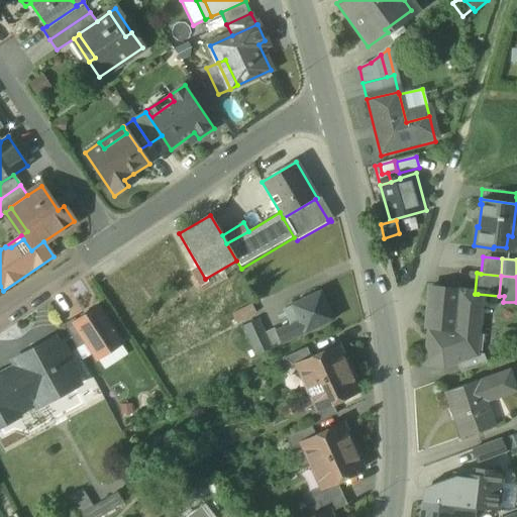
[(425,330),(429,331),(475,334),(478,294),(475,294),(429,290),(425,330)]
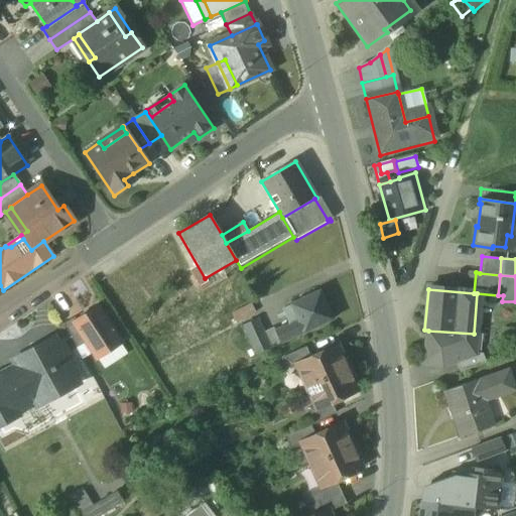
[(297,319),(303,333),(333,319),(319,291),(290,304),(297,319)]
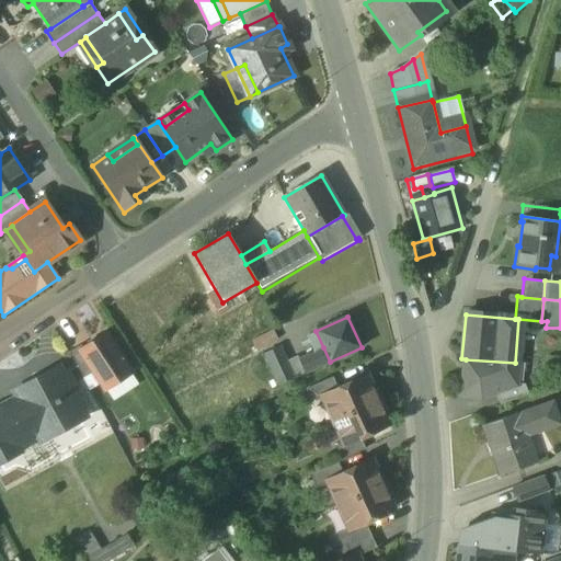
[(306,335),(313,352),(323,347),(316,331),(306,335)]
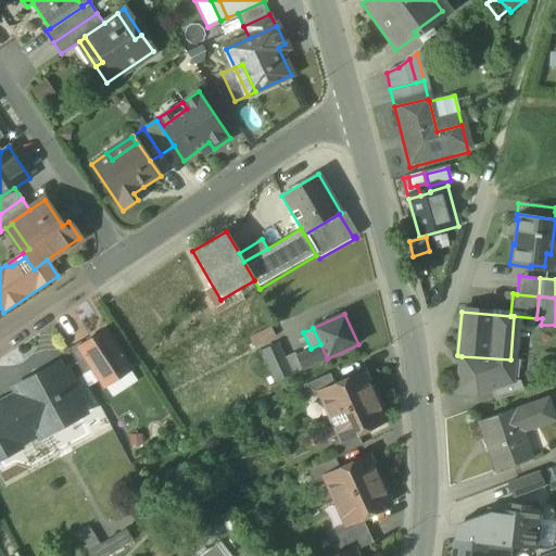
[(92,368),(103,386),(128,369),(104,332),(83,346),(81,348),(95,367),(92,368)]
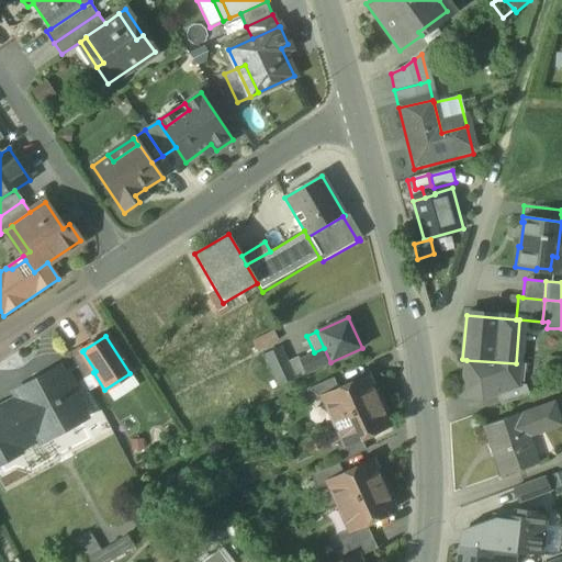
[(251,346),(257,357),(278,347),(273,337),(251,346)]
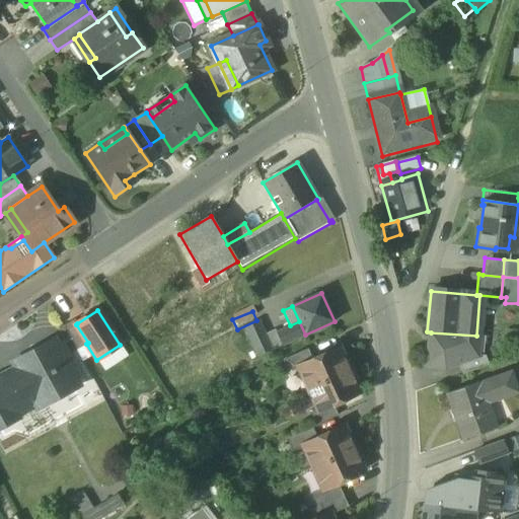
[(64,326),(77,351),(86,344),(88,343),(76,324),(77,323),(74,319),(64,326)]
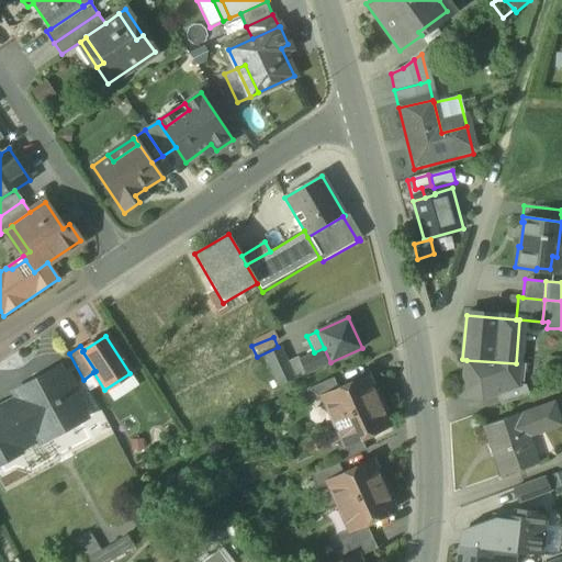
[(299,359),(305,374),(330,362),(324,348),(314,352),(299,359)]
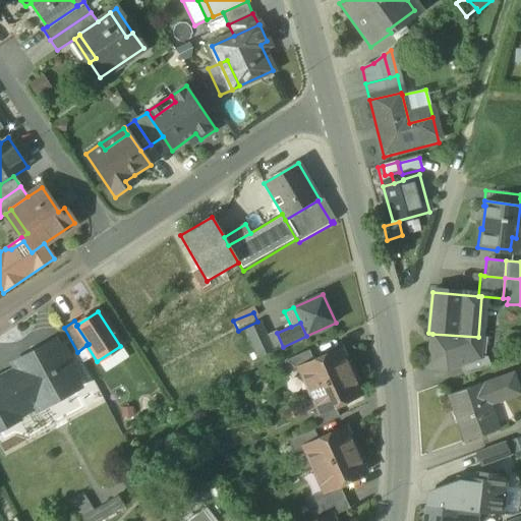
[(244,331),(257,359),(272,353),(265,336),(259,324),(244,331)]
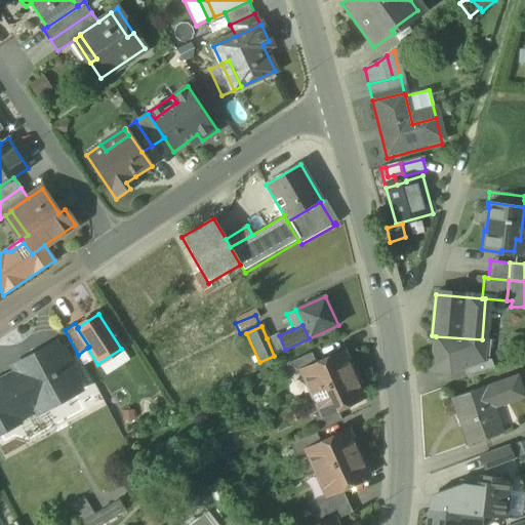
[(286,350),(285,350),(279,335),(278,333),(267,338),(274,356),(286,350)]
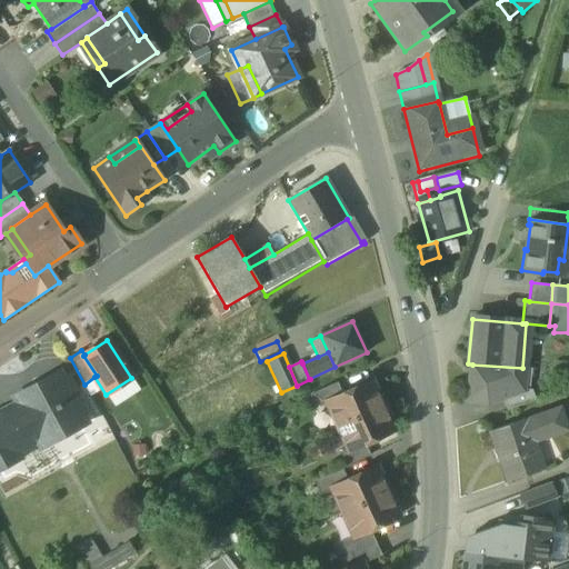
[(520,390),(522,368),(472,365),(470,405),(488,406),(502,400),(503,400),(520,393),(520,390)]
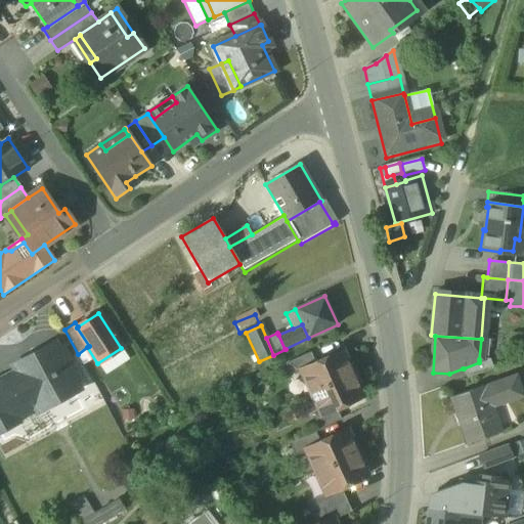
[(0,382),(0,391),(13,417),(35,405),(39,412),(79,391),(75,384),(78,382),(60,349),(57,351),(53,344),(13,365),(17,373),(0,382)]
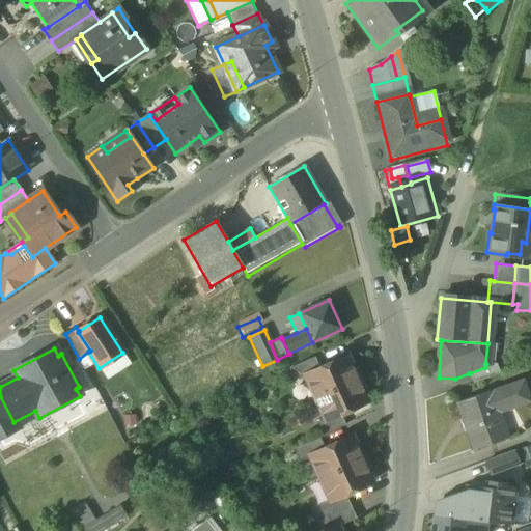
[(305,378),(315,398),(358,380),(347,357),(319,369),(305,376),(305,378)]
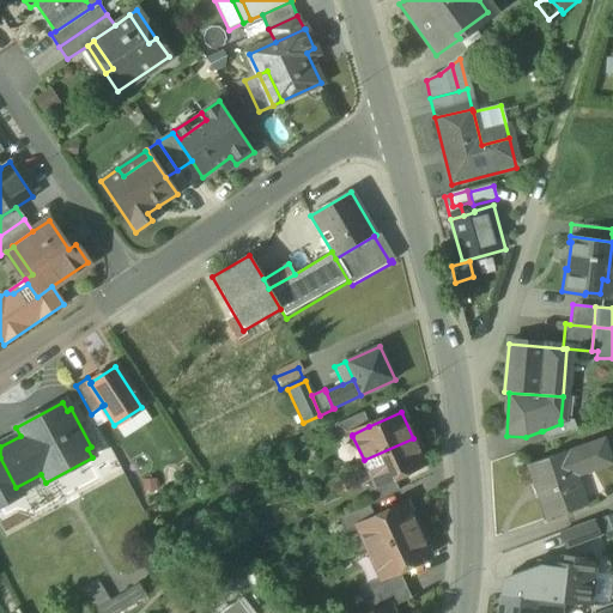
[(337,425),(344,439),(352,436),(352,435),(369,426),(363,413),(337,425)]
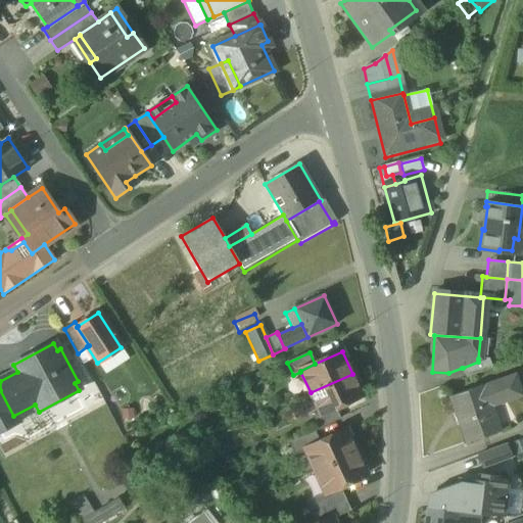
[(462,368),(466,378),(491,369),(487,360),(478,359),(478,362),(463,368),(462,368)]
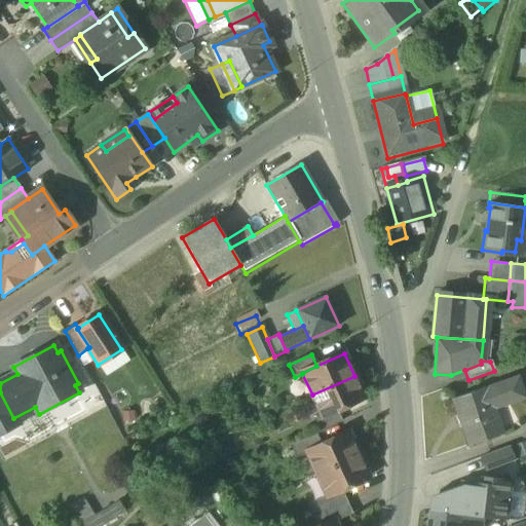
[(364,399),(354,376),(312,395),(322,416),(323,417),(337,411),(364,399)]
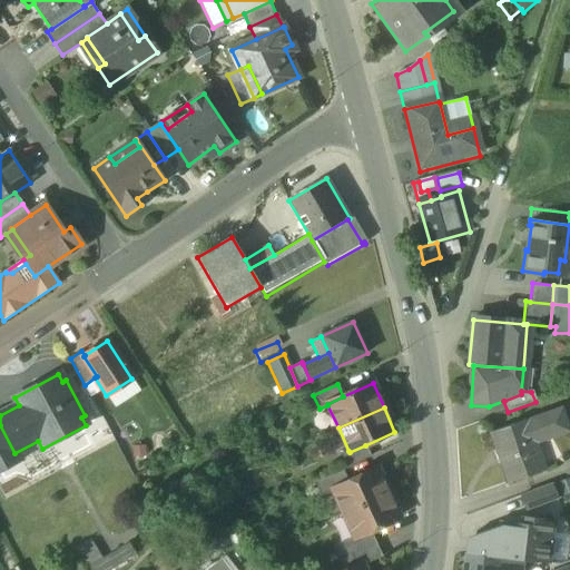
[(561,410),(527,422),(534,443),(568,431),(561,410)]
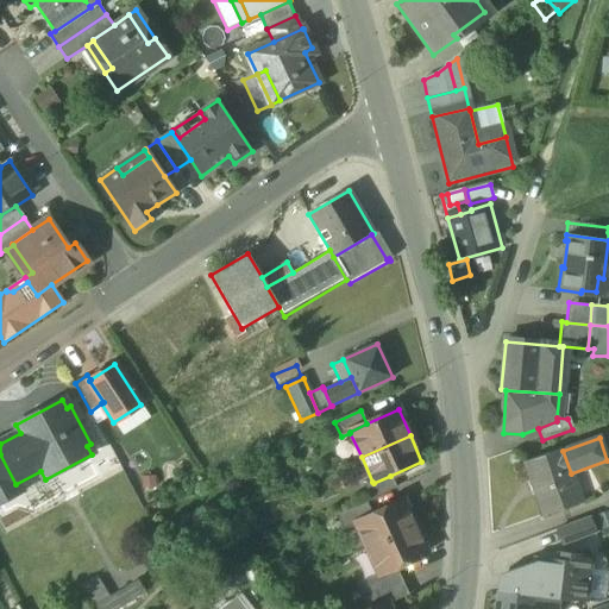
[(582,503),(571,473),(563,451),(563,449),(525,463),(544,516),(582,503)]
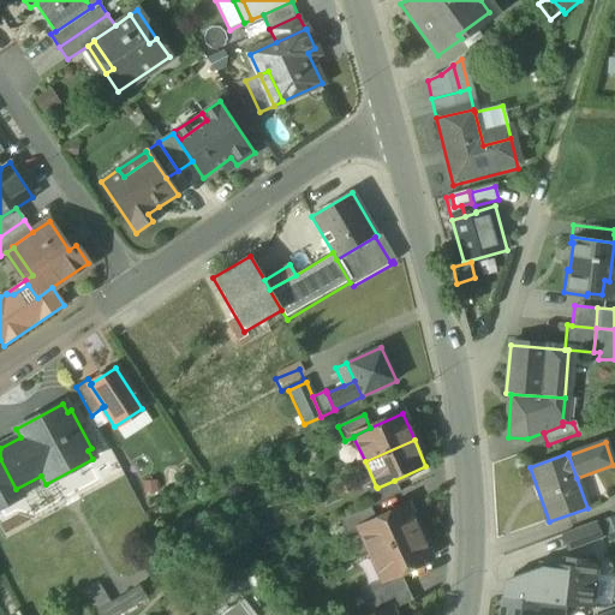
[(0,508),(21,497),(16,489),(0,459),(0,508)]
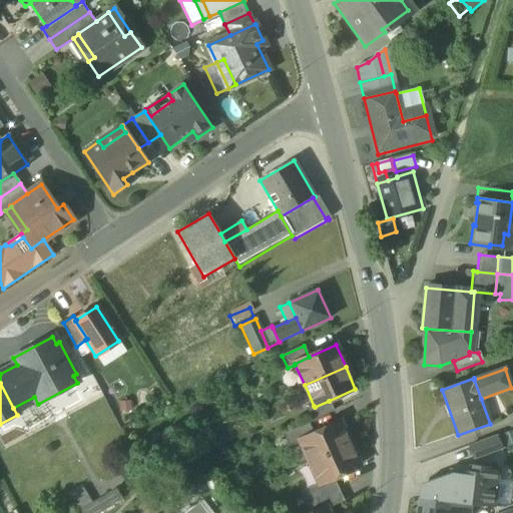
[(17,415),(38,404),(34,397),(13,408),(17,415)]
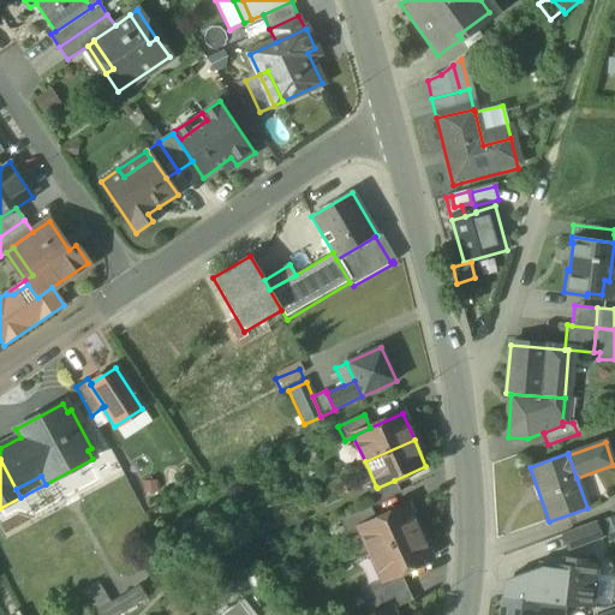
[(368,490),(374,506),(400,494),(394,481),(377,488),(376,487),(368,490)]
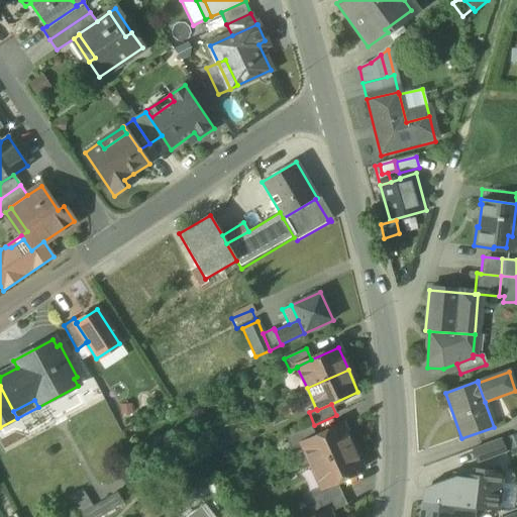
[(285,438),(291,450),(302,445),(301,444),(316,437),(311,426),(285,438)]
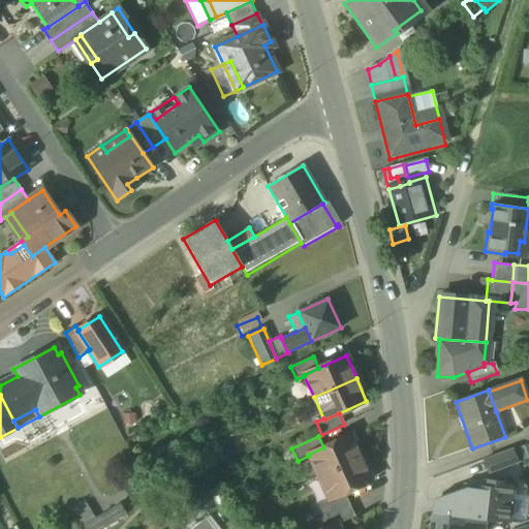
[(309,456),(318,477),(361,458),(350,436),(323,447),(308,455),(309,456)]
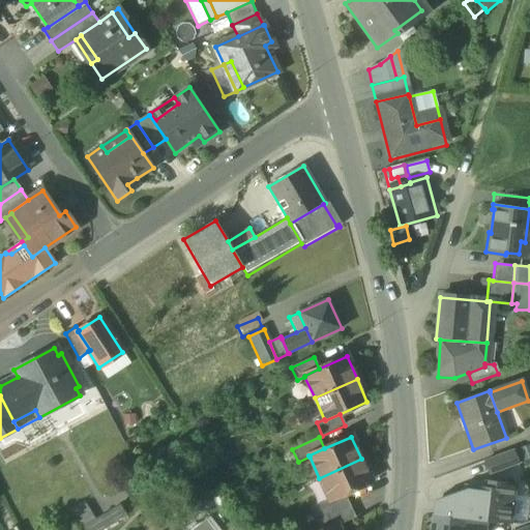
[(529,443),(513,450),(519,465),(529,460),(529,443)]
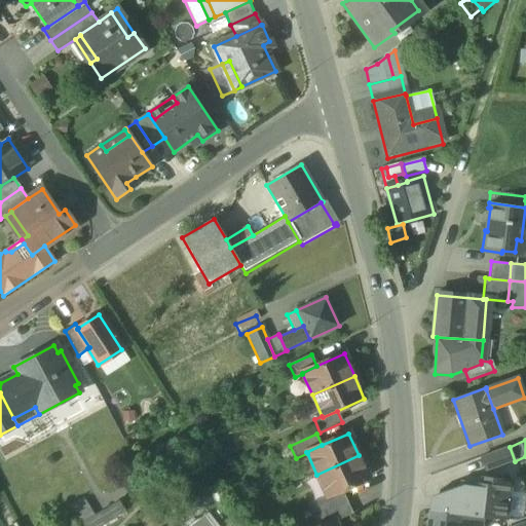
[(482,457),(487,472),(515,461),(510,447),(482,457)]
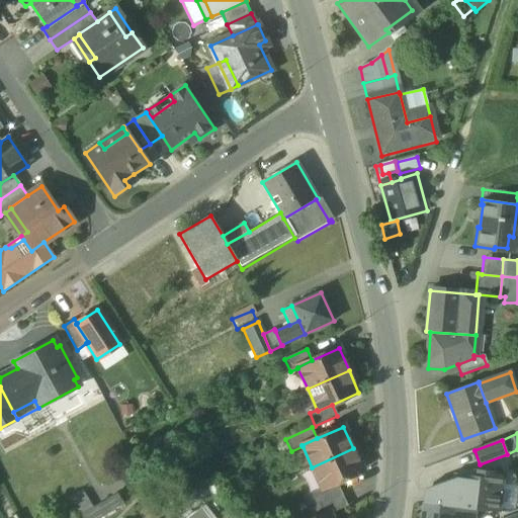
[(363,470),(353,448),(312,467),(321,489),(322,490),(336,483),(363,470)]
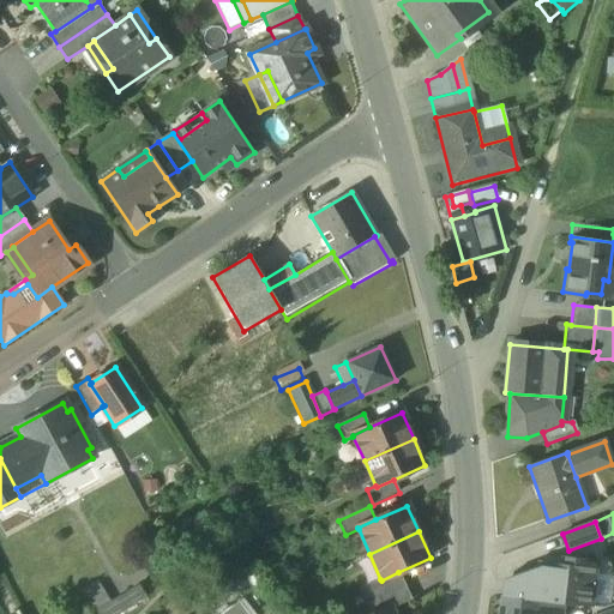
[(539,567),(535,601),(563,605),(589,608),(590,603),(594,573),(595,560),(566,557),(565,565),(540,563),(539,567)]
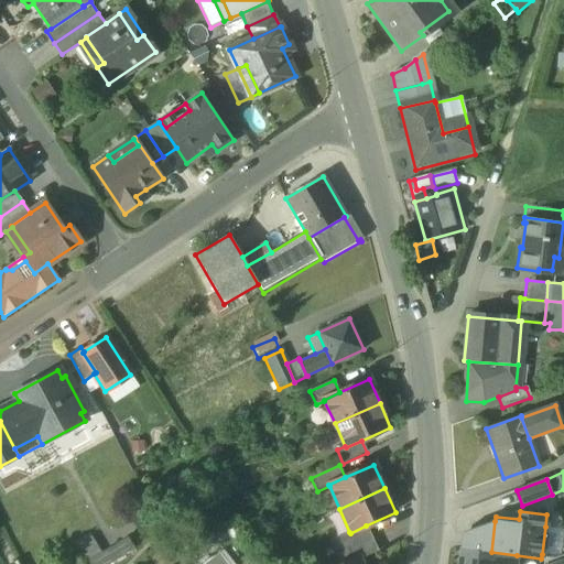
[(462,533),(461,549),(491,552),(495,521),(462,533)]
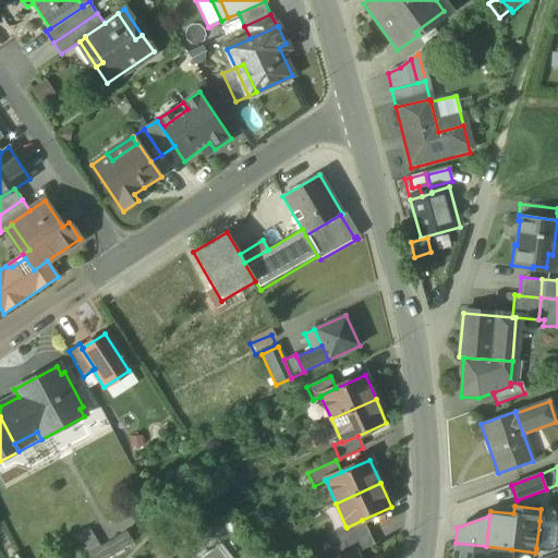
[(340,545),(344,543),(367,532),(362,520),(347,528),(346,526),(334,532),(340,545)]
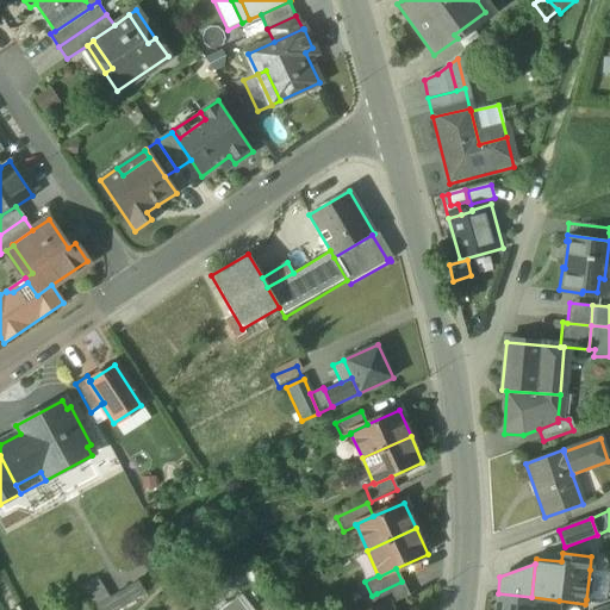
[(590,570),(586,599),(605,602),(609,572),(590,570)]
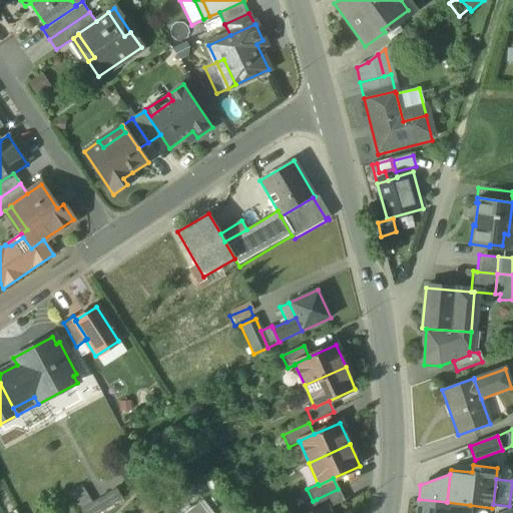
[(79,511),(92,503),(82,488),(69,495),(79,511)]
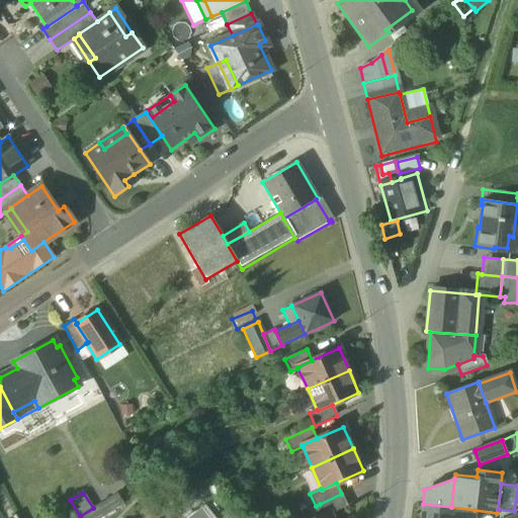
[(93,508),(80,516),(81,517),(101,517),(122,505),(115,494),(93,508)]
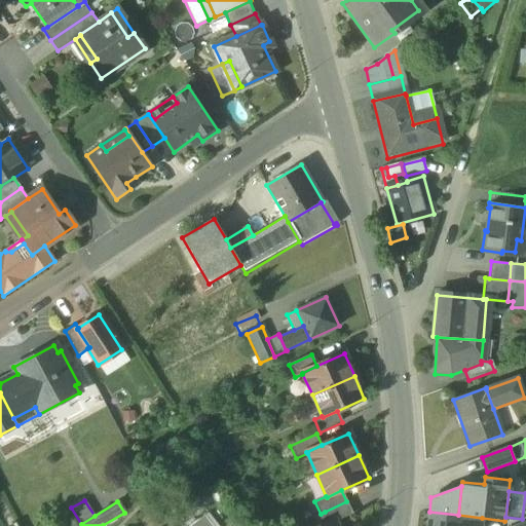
[(352,515),(346,501),(325,512),(330,524),(334,521),(335,522),(352,515)]
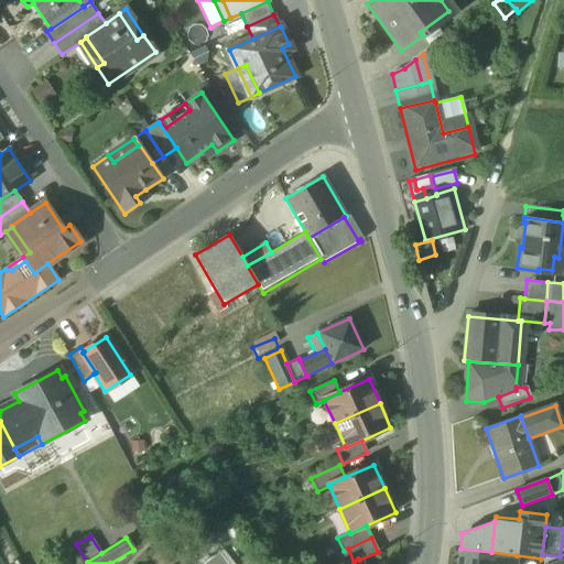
[(516,563),(517,555),(491,552),(461,549),(458,563),(516,563)]
